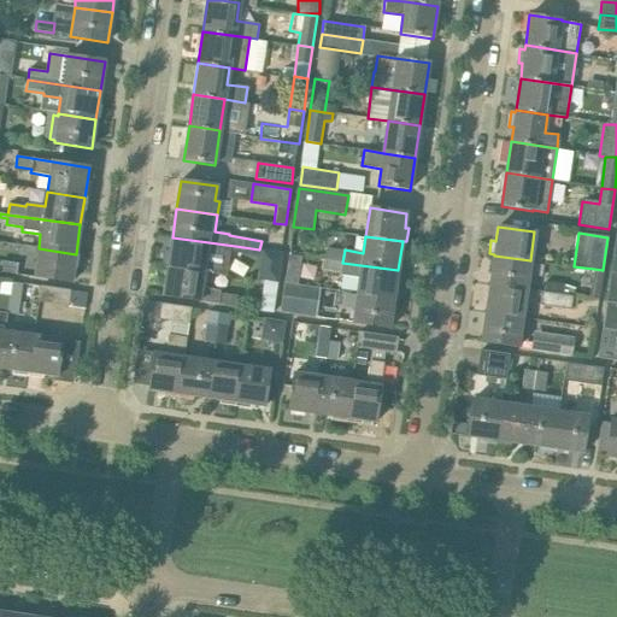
[(165,251),(163,264),(168,265),(168,266),(204,271),(222,275),(225,258),(227,245),(209,242),(172,238),(170,251),(165,251)]
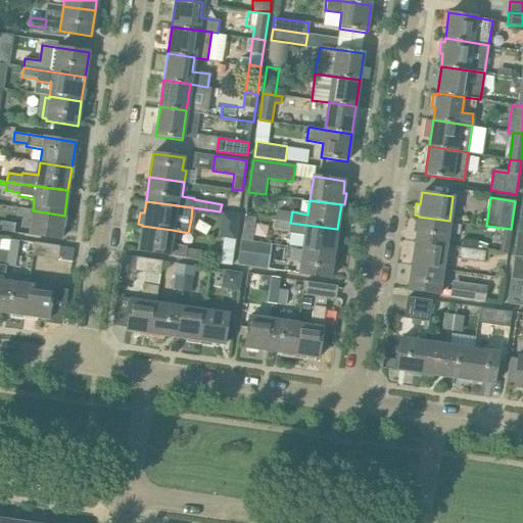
[(60,240),(64,216),(33,210),(29,235),(60,240)]
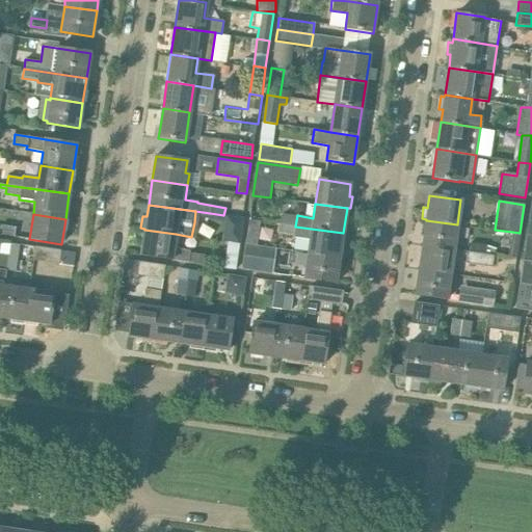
[(453,249),(457,224),(426,220),(422,244),(453,249)]
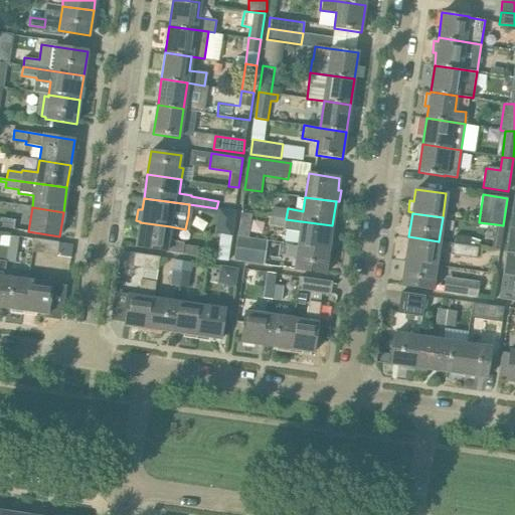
[(0,226),(15,229),(16,220),(0,218),(0,221),(0,226)]
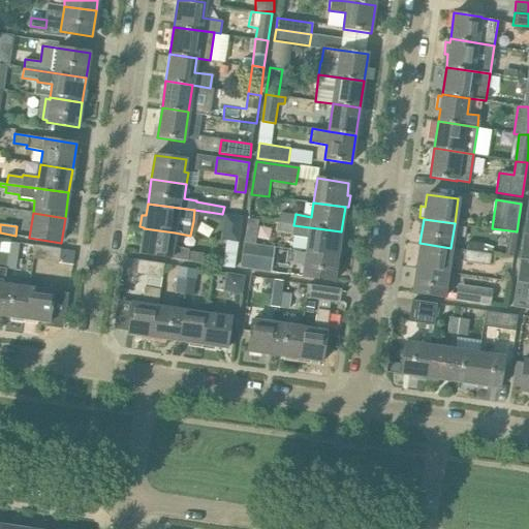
[(306,252),(338,257),(341,231),(293,225),(292,236),(308,238),(306,252)]
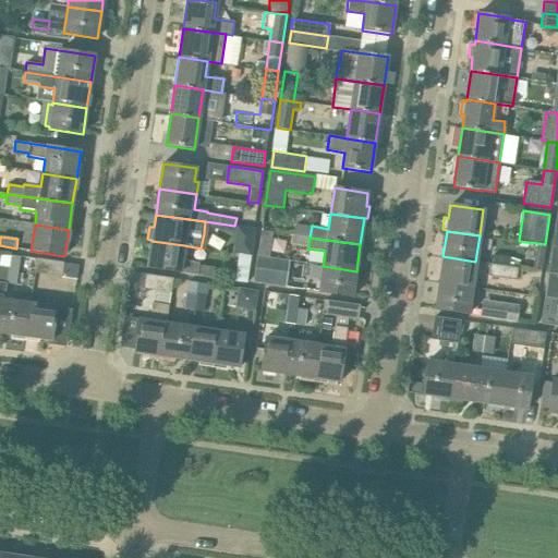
[(184,245),(152,241),(147,268),(197,276),(197,275),(213,277),(214,268),(198,266),(198,264),(182,261),(184,245)]
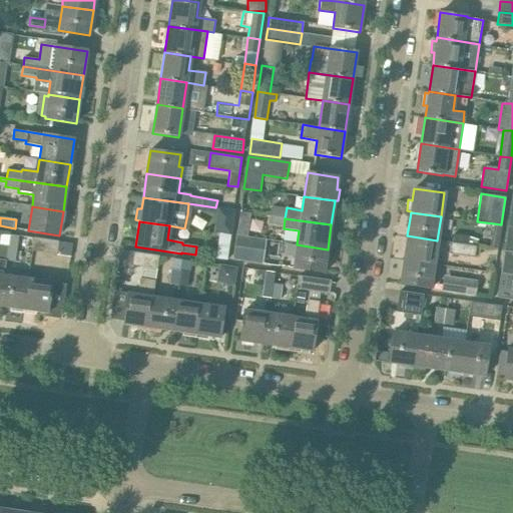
[(238,222),(236,235),(246,236),(248,224),(238,222)]
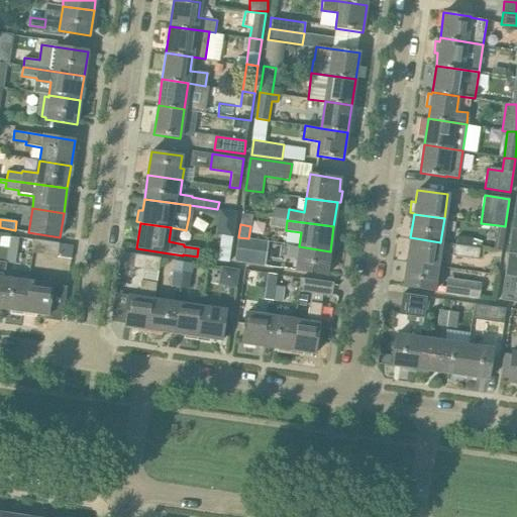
[(506,227),(505,226),(498,225),(494,249),(503,250),(506,227)]
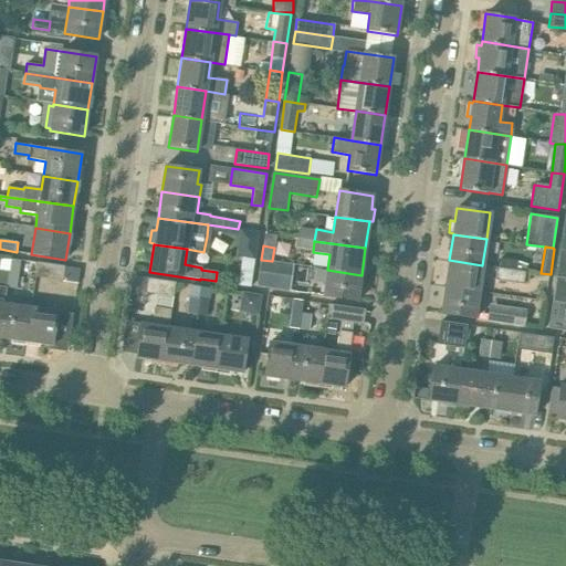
[(565,250),(561,249),(556,278),(565,278),(565,250)]
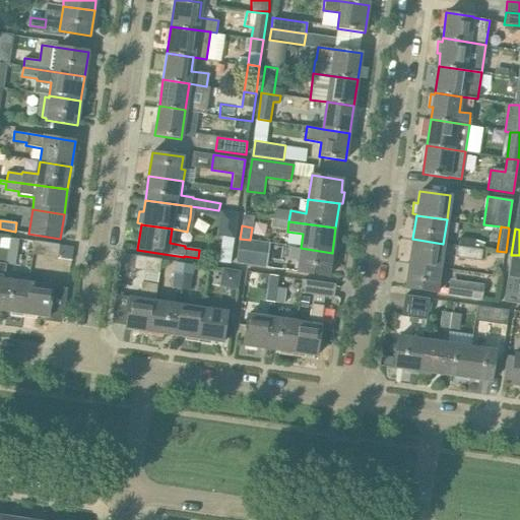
[(234,239),(222,237),(219,262),(231,264),(234,239)]
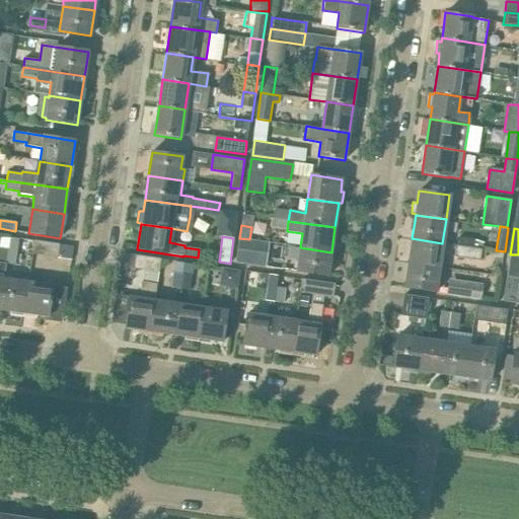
[(459,237),(458,245),(472,247),(474,240),(459,237)]
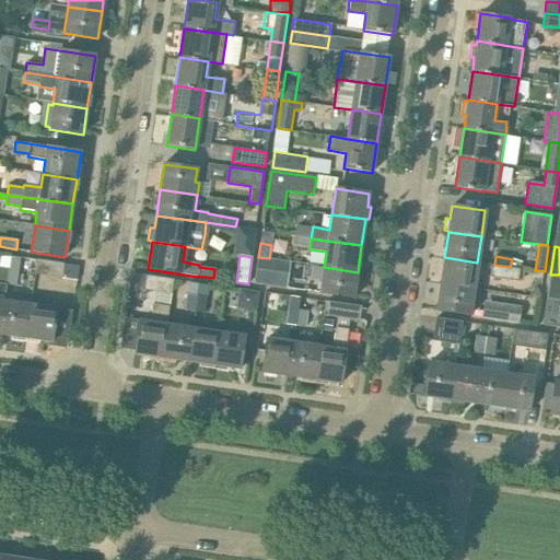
[(441,283),(474,288),(477,263),(444,257),(441,283)]
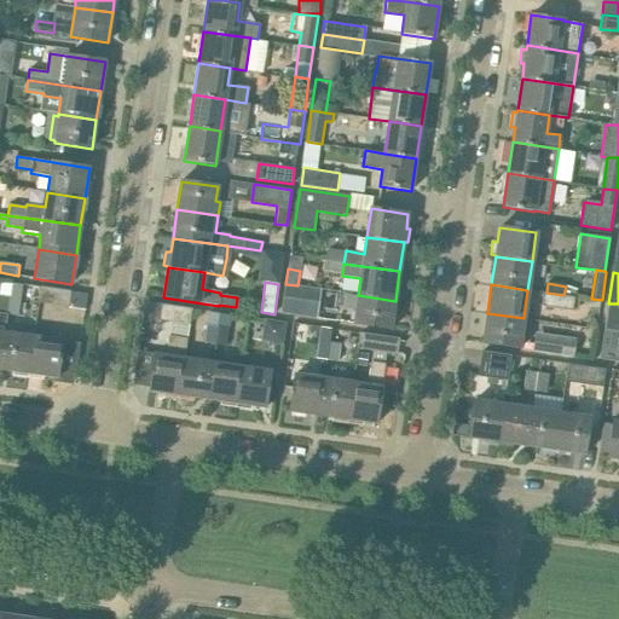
[(68,307),(70,293),(41,288),(39,302),(68,307)]
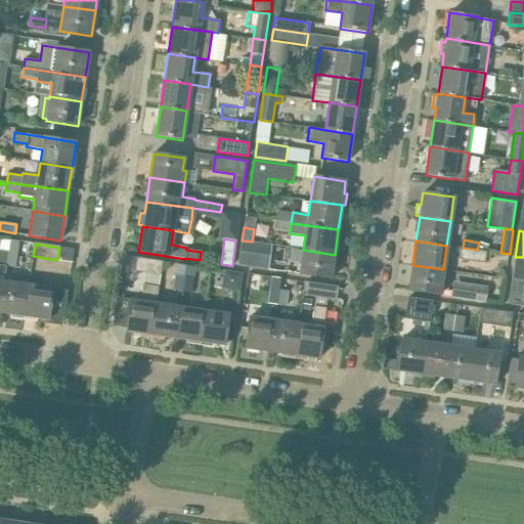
[(241,245),(241,266),(267,267),(268,246),(241,245)]
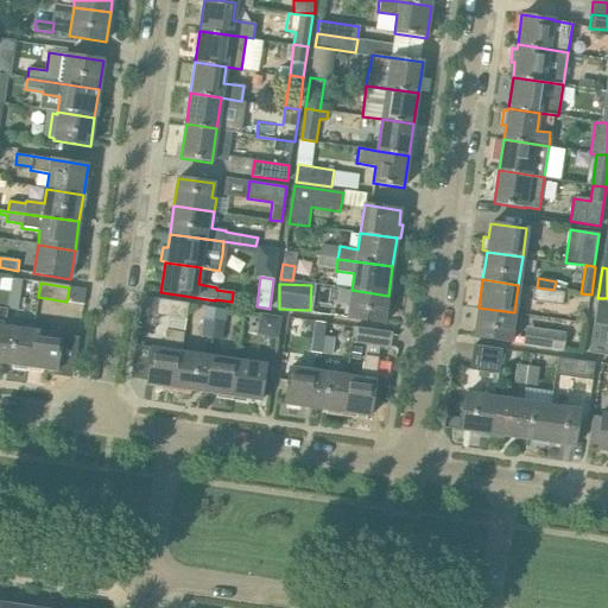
[(553,290),(537,287),(534,287),(532,301),(562,305),(564,292),(553,290)]
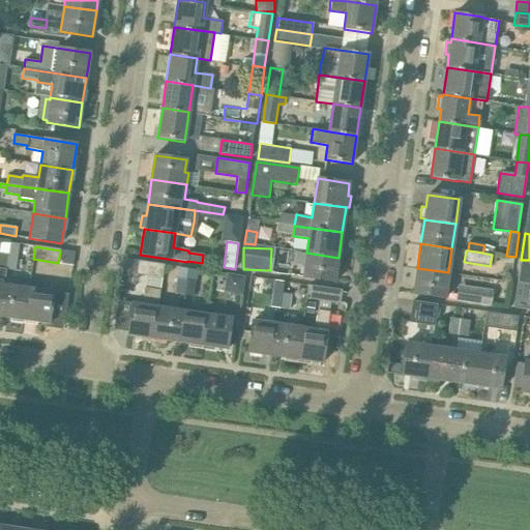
[(0,267),(7,269),(9,255),(0,253),(0,267)]
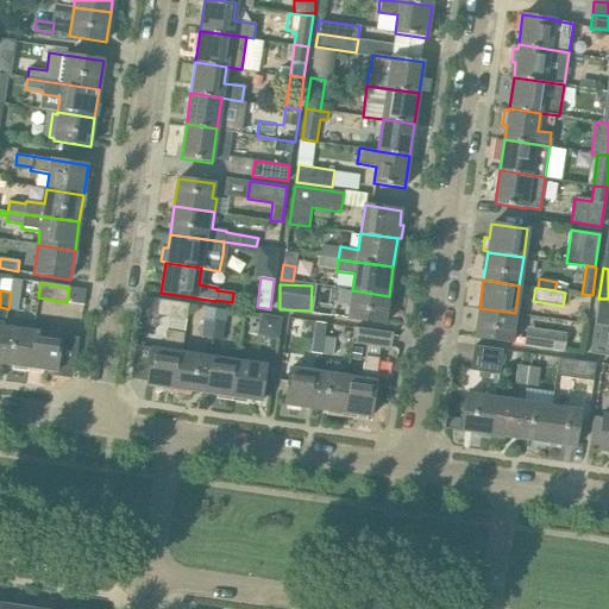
[(384,325),(389,296),(352,290),(350,307),(345,306),(344,315),(349,315),(347,319),(384,325)]
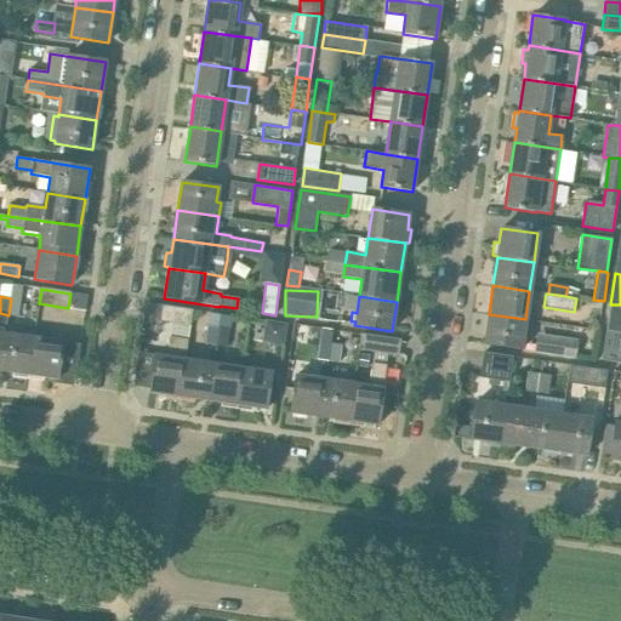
[(11,298),(9,315),(18,317),(21,300),(11,298)]
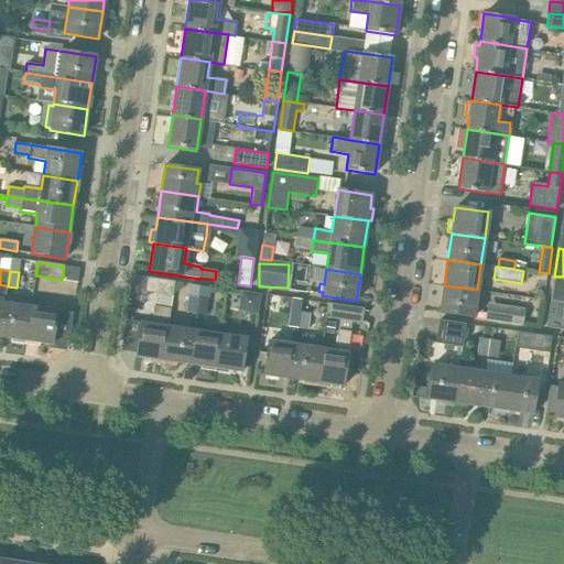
[(130,289),(130,290),(145,292),(148,278),(132,275),(130,289)]
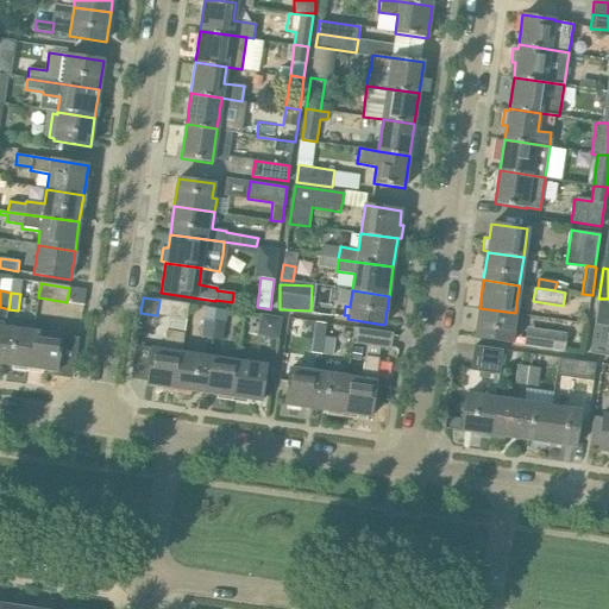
[(608,299),(598,299),(595,325),(608,326),(608,299)]
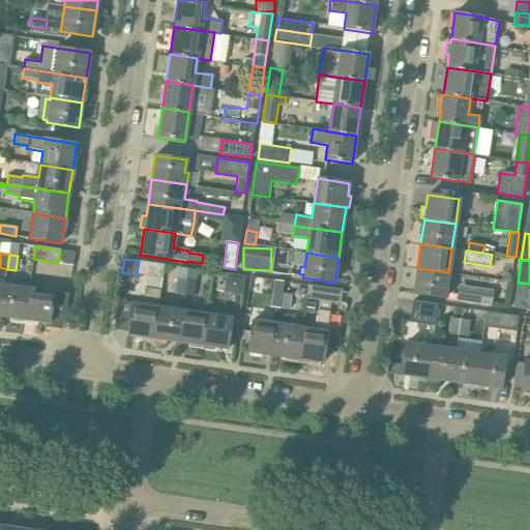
[(153,339),(157,307),(164,265),(139,261),(137,274),(151,276),(149,289),(144,288),(142,304),(133,303),(127,335),(153,339)]
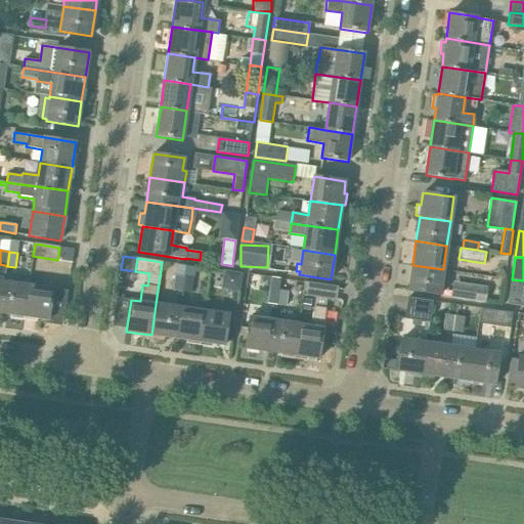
[(439,295),(443,269),(412,265),(408,291),(439,295)]
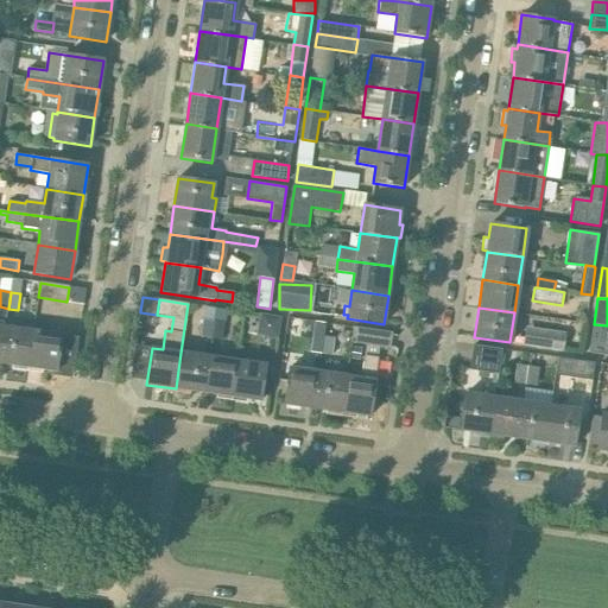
[(260,315),(257,335),(278,339),(280,318),(260,315)]
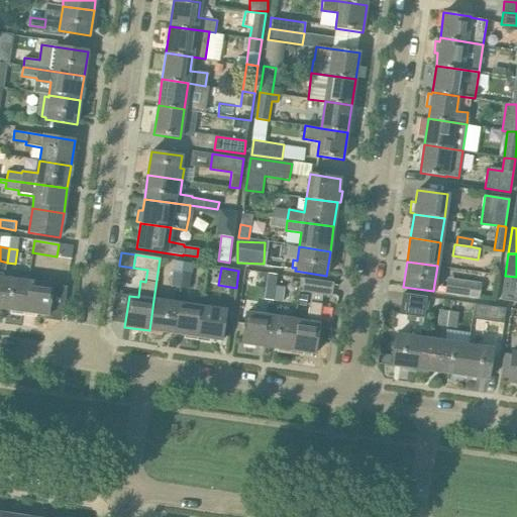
[(171,286),(180,287),(182,273),(173,272),(171,286)]
